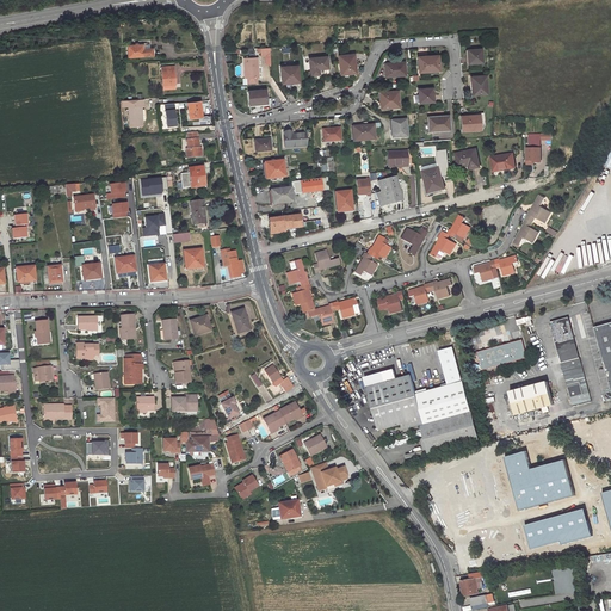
[(130,55),(146,55),(154,55),(154,48),(152,48),(152,44),(149,44),(137,44),(130,44),(130,55)]
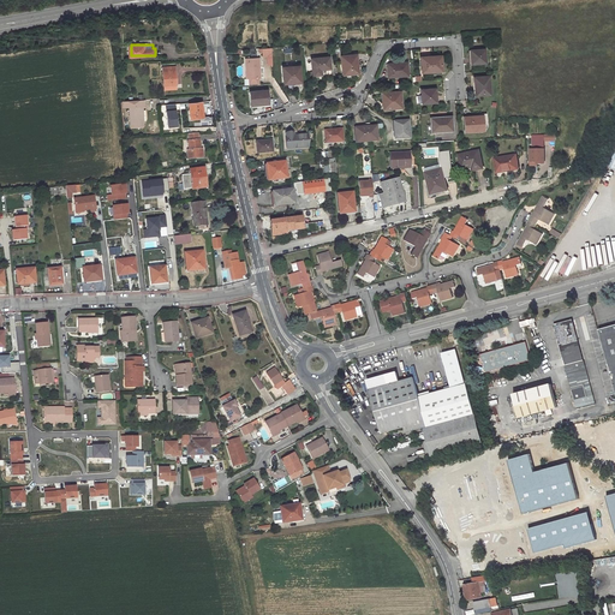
[(484,46),(469,47),(471,61),(485,60),(484,46)]
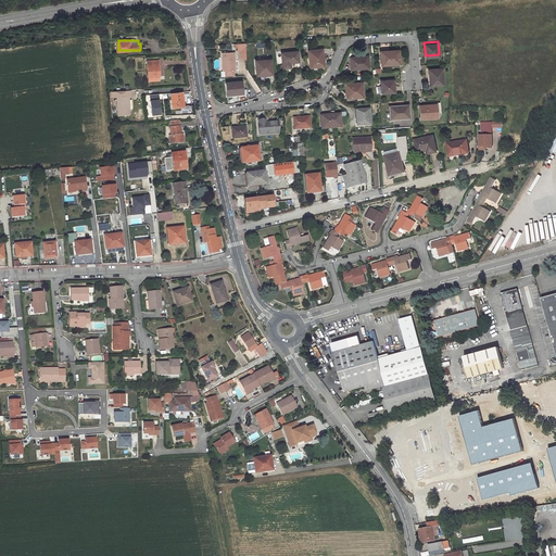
[(325,49),(308,51),(310,67),(321,66),(320,60),(326,59),(325,49)]
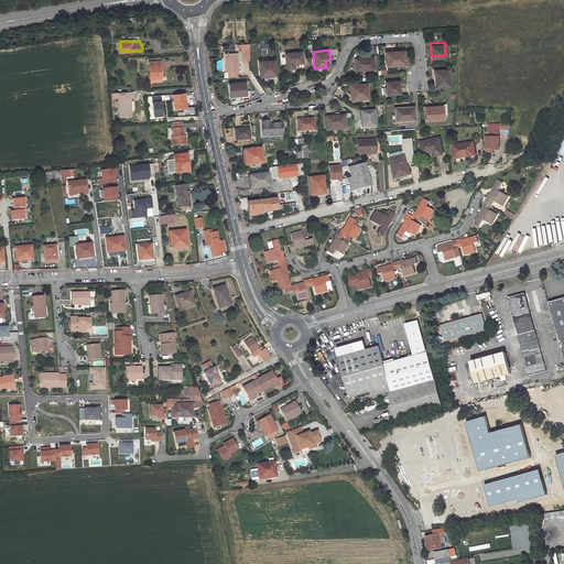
[(403,50),(384,52),(386,65),(404,63),(403,50)]
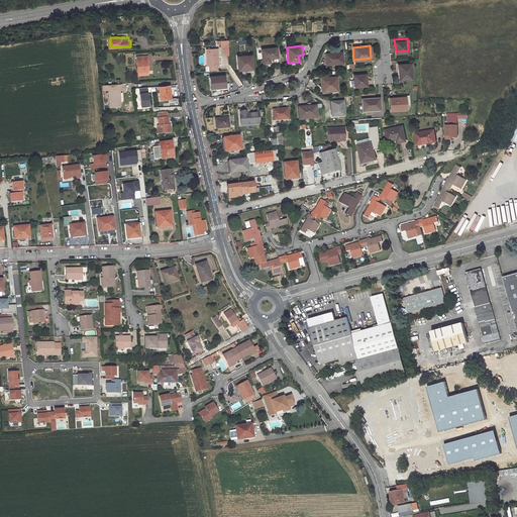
[(277,48),(262,49),(263,64),(270,63),(270,59),(278,58),(277,48)]
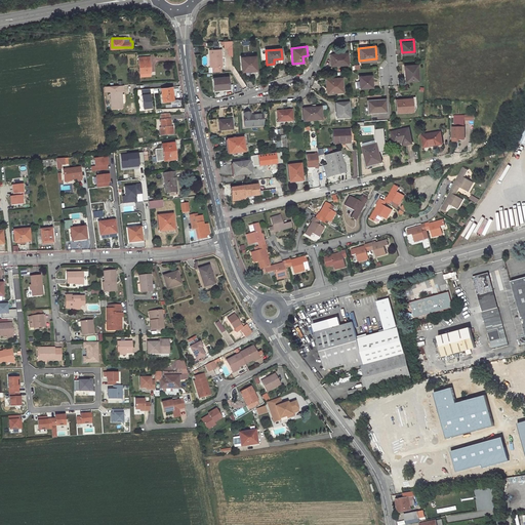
[(220,50),(209,50),(210,68),(221,68),(220,50)]
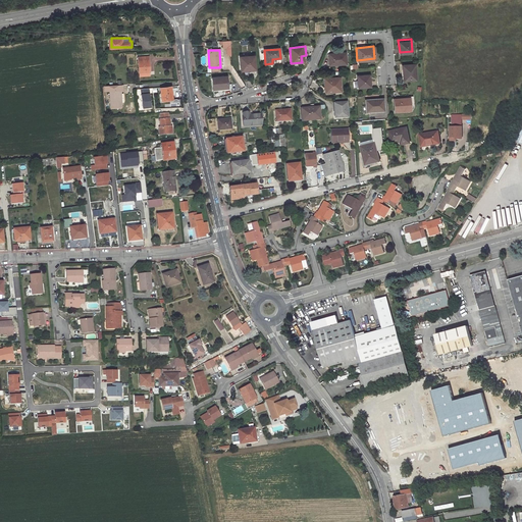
[(345,51),(327,53),(328,65),(346,63),(345,51)]
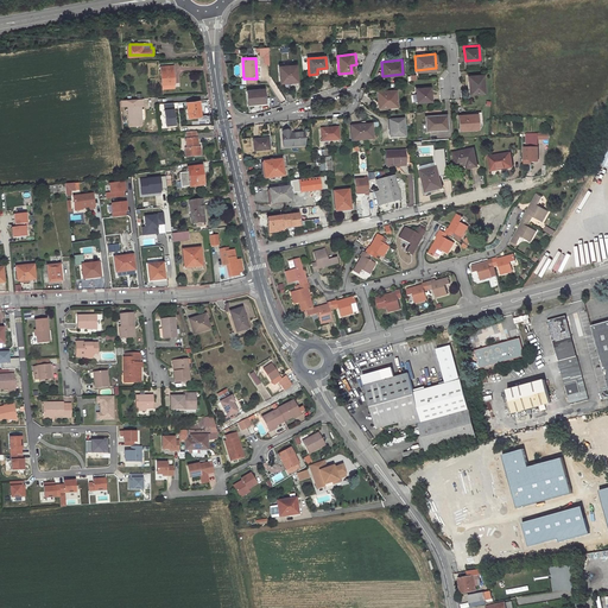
[(176,83),(176,65),(163,65),(164,83),(176,83)]
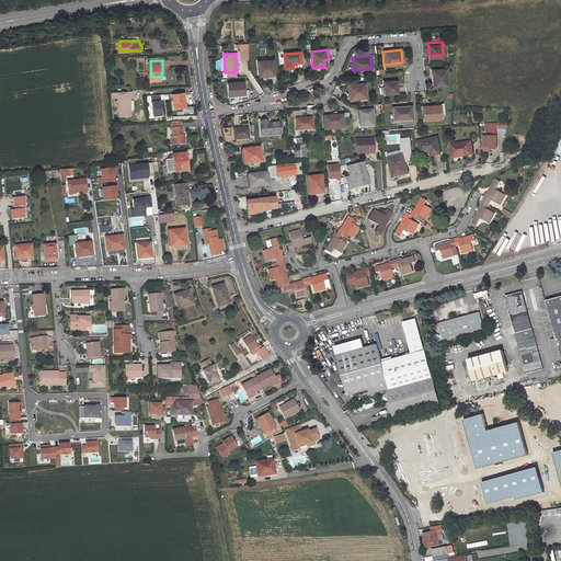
[(273,61),(256,63),(259,77),(274,76),(273,61)]
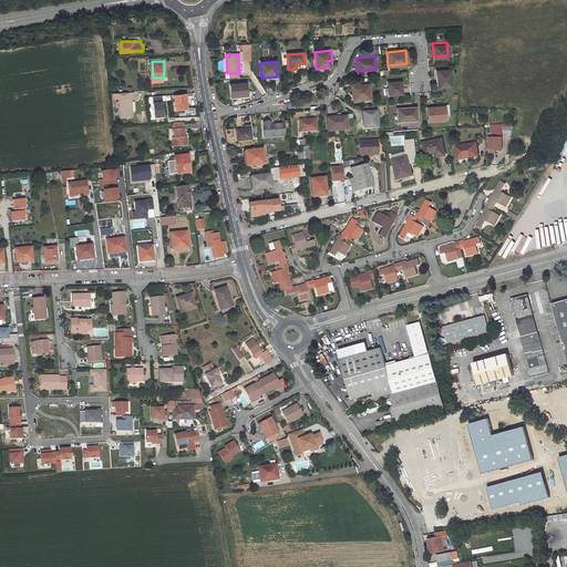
[(451,66),(436,68),(437,74),(439,74),(440,85),(452,84),(451,66)]
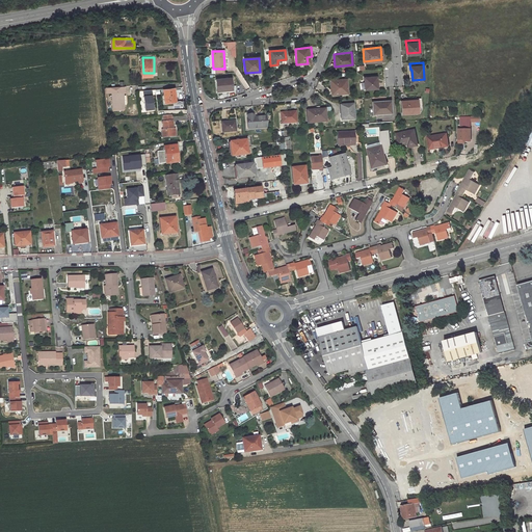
[(376,75),(364,76),(365,87),(377,86),(376,75)]
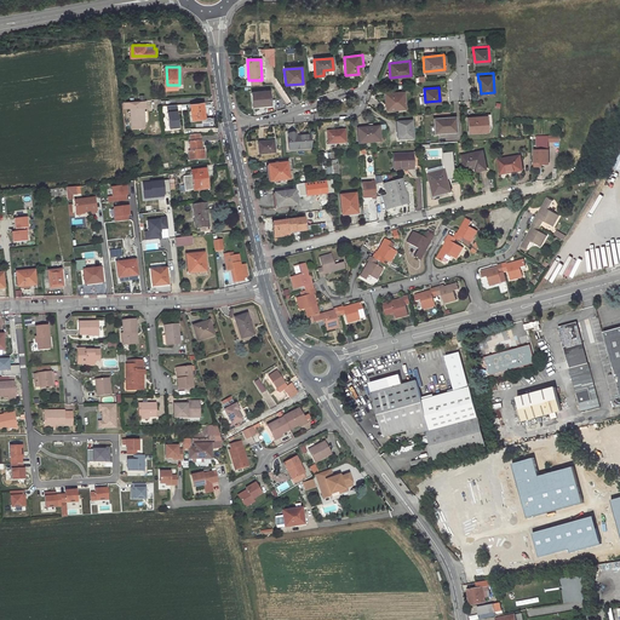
[(271,91),(252,93),(254,108),(273,105),(271,91)]
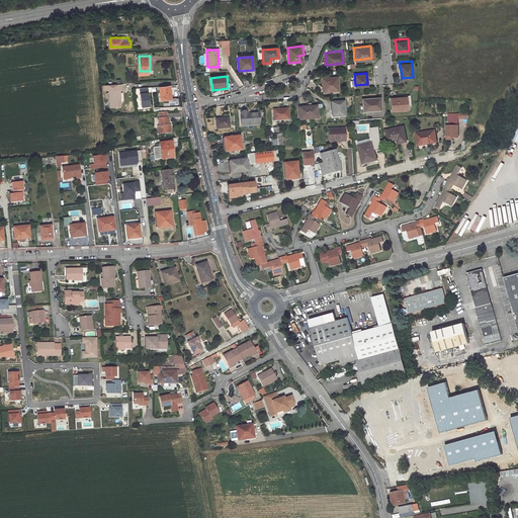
[(337,76),(322,77),(323,85),(322,85),(322,91),(338,89),(337,76)]
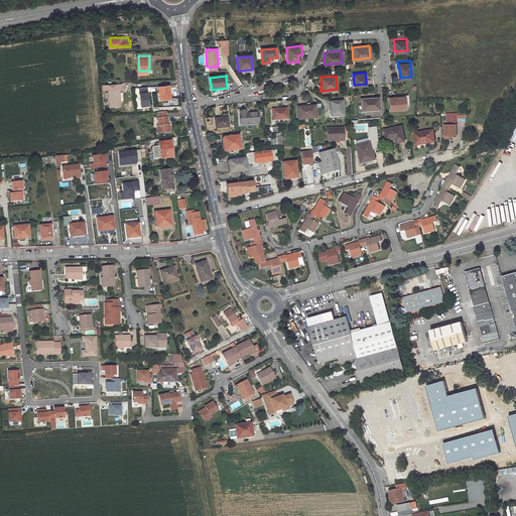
[(112,89),(113,105),(123,104),(123,89),(124,89),(123,83),(104,84),(105,90),(112,89)]
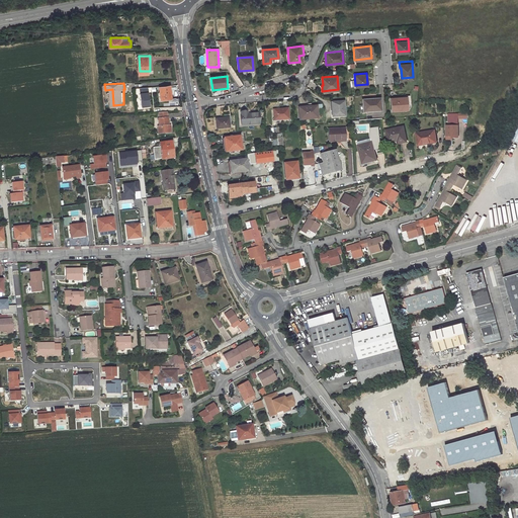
[(148,87),(138,88),(139,107),(149,106),(148,87)]
